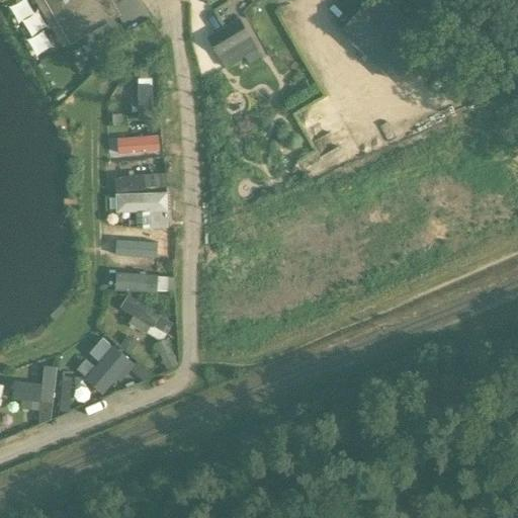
[(42,0),(70,45),(120,14),(111,0),(42,0)]
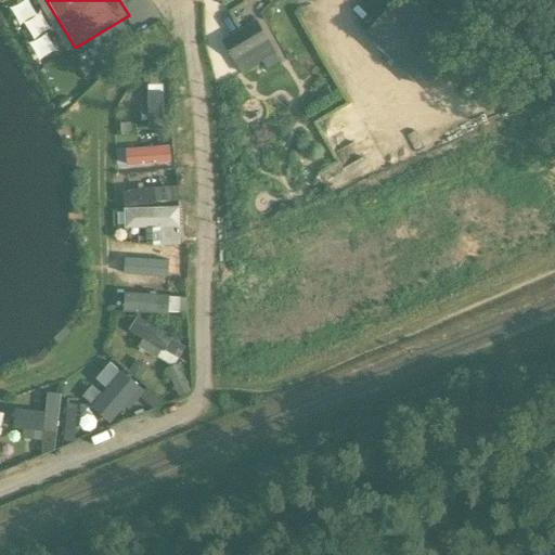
[(394,0),(364,33),(385,51),(422,11),(410,0),(394,0)]
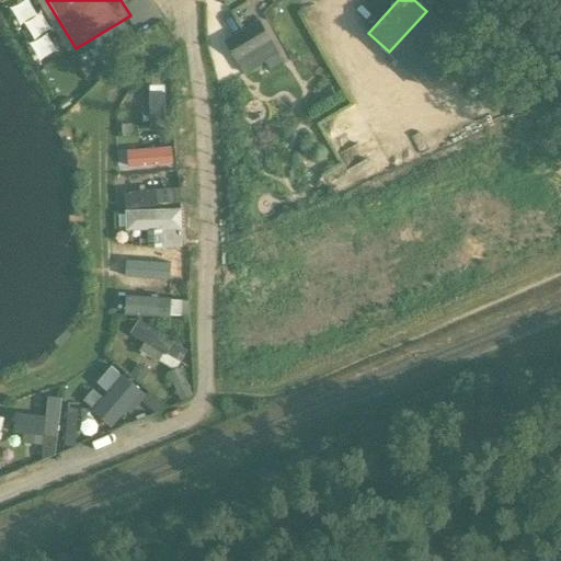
[(243,76),(278,54),(258,20),(221,38),(243,76)]
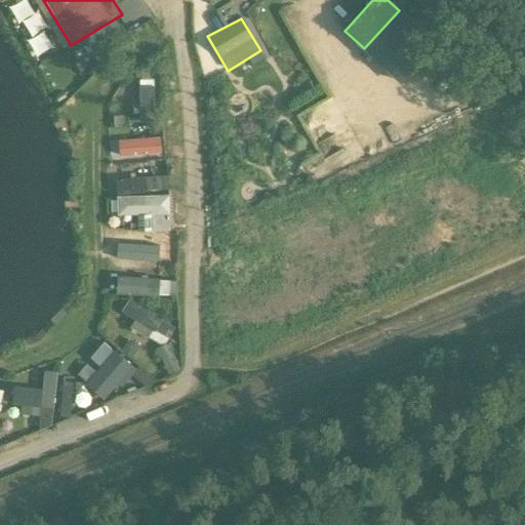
[(138,88),(138,125),(153,124),(153,88),(154,88),(154,80),(155,80),(155,70),(140,70),(140,81),(139,81),(139,88),(138,88)]
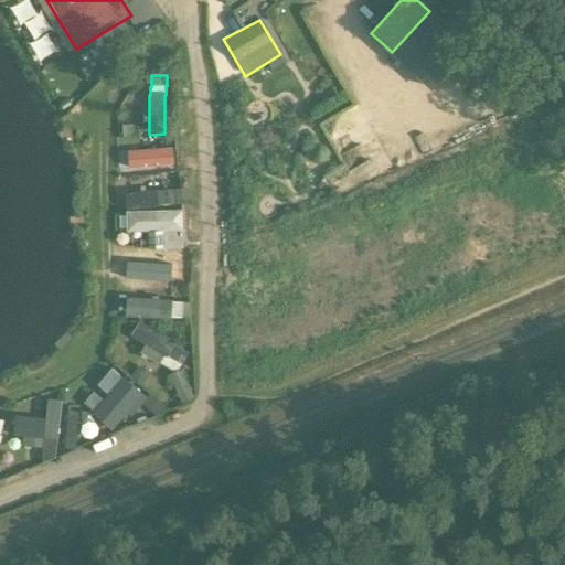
[(171,190),(125,195),(127,212),(159,209),(158,206),(172,204),(171,190)]
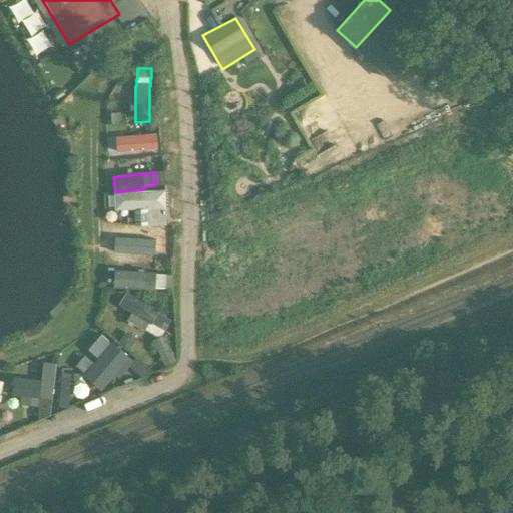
[(166,226),(166,225),(165,191),(113,193),(114,211),(133,211),(133,227),(157,226),(166,226)]
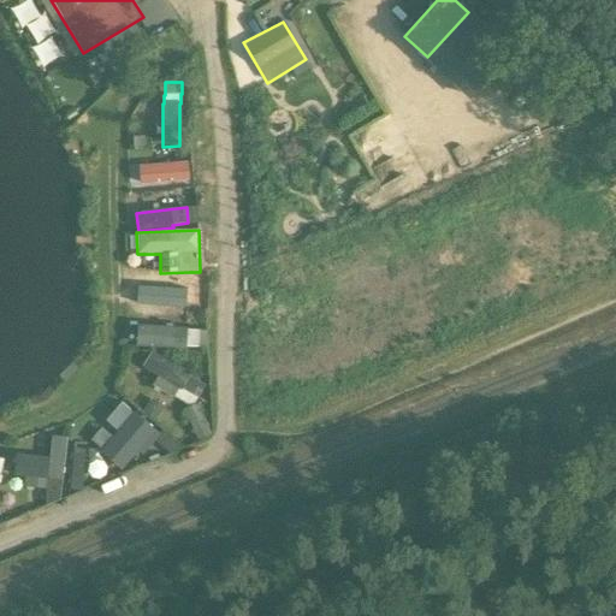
[(141,286),(141,302),(181,303),(181,288),(141,286)]
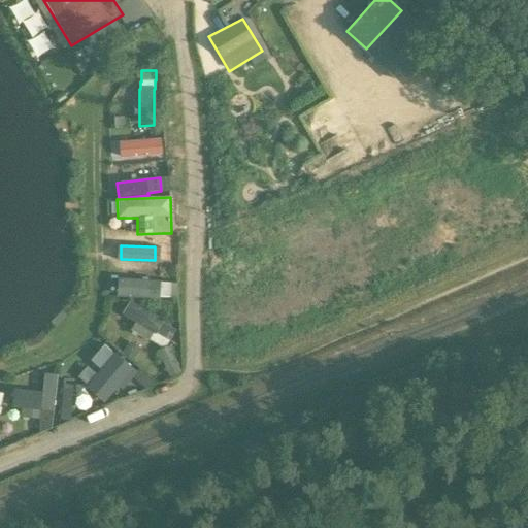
[(161,283),(118,281),(117,298),(160,301),(160,298),(170,299),(171,284),(161,284),(161,283)]
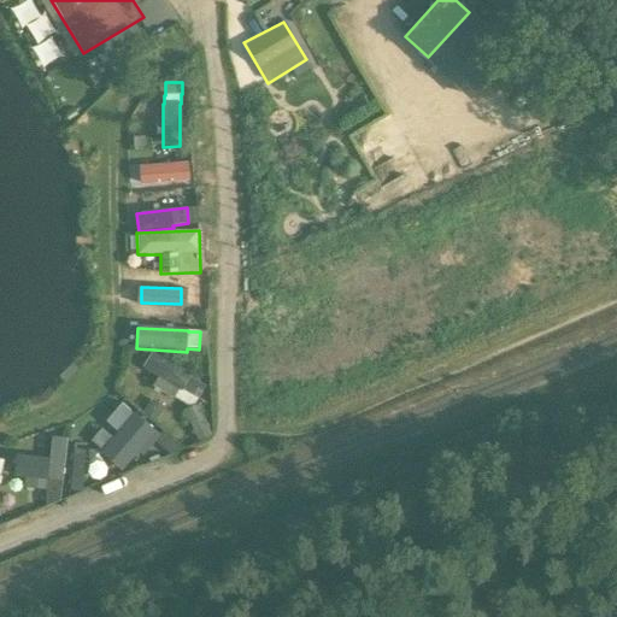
[(142,369),(157,377),(152,386),(174,399),(178,391),(181,392),(182,389),(198,399),(205,387),(191,377),(151,353),(142,369)]
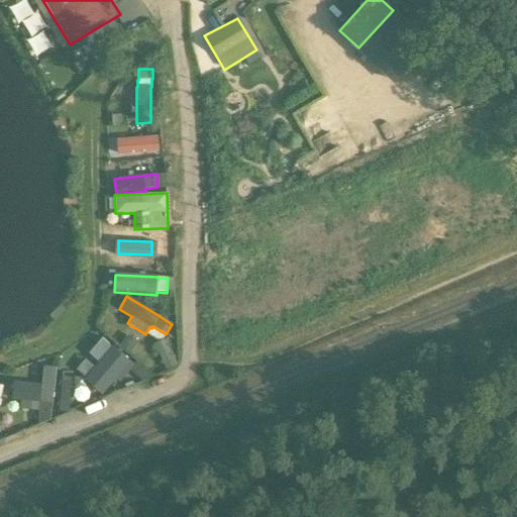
[(169,368),(182,362),(170,336),(158,342),(169,368)]
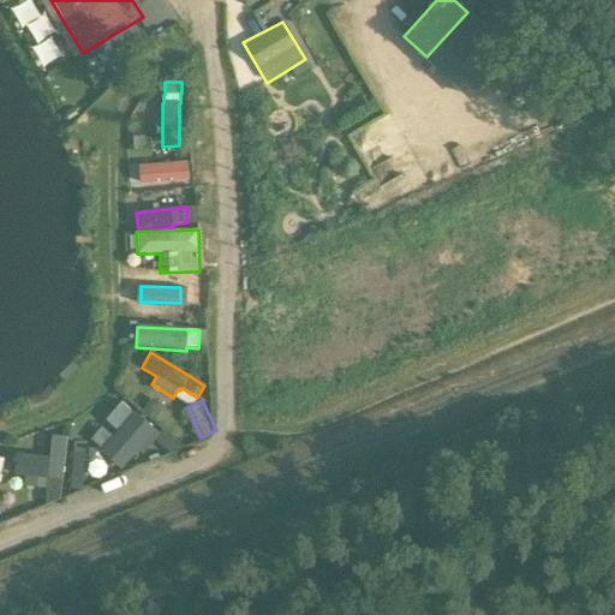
[(117,431),(101,449),(121,467),(137,451),(141,454),(150,442),(147,439),(154,429),(133,411),(132,412),(120,401),(105,419),(117,431)]
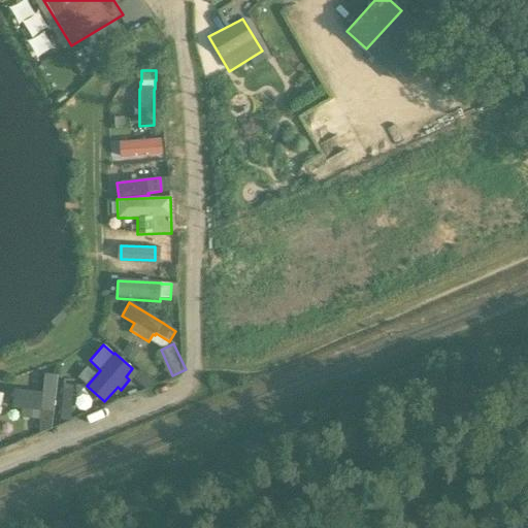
[(39,409),(38,420),(38,432),(52,427),(52,422),(57,373),(44,372),(42,391),(13,388),(11,406),(21,407),(20,416),(31,417),(32,408),(39,409)]
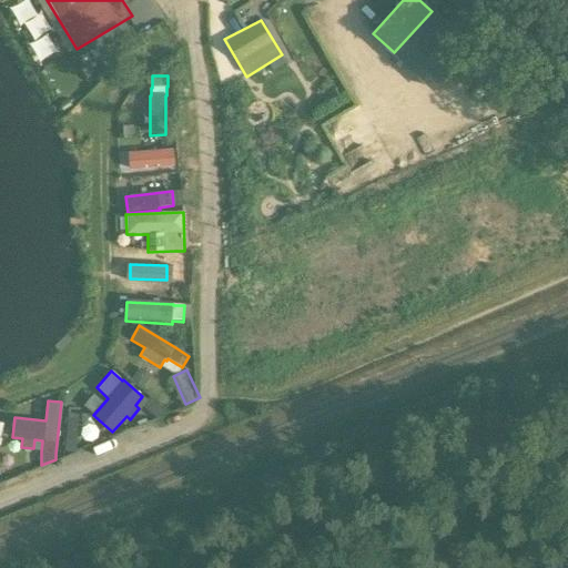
[(64,466),(81,466),(82,413),(67,413),(64,466)]
